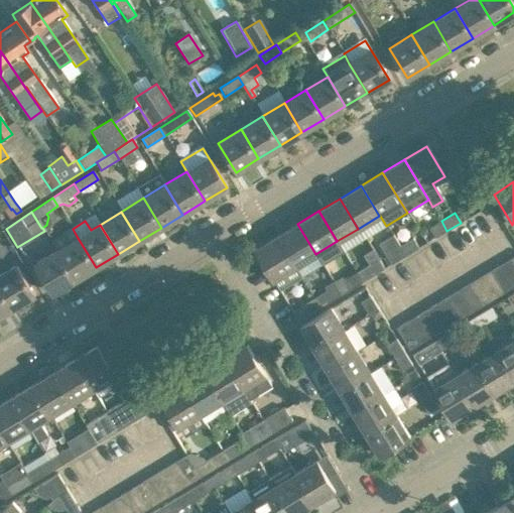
[(434,239),(446,231),(441,221),(428,229),(434,239)]
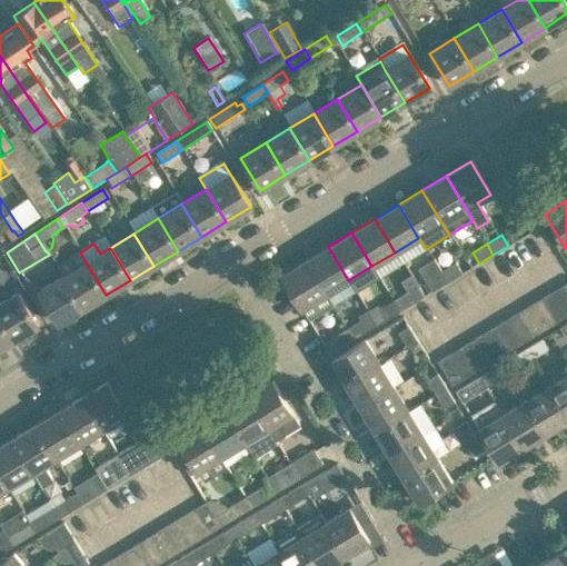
[(305,261),(325,295),(348,280),(328,247),(305,261)]
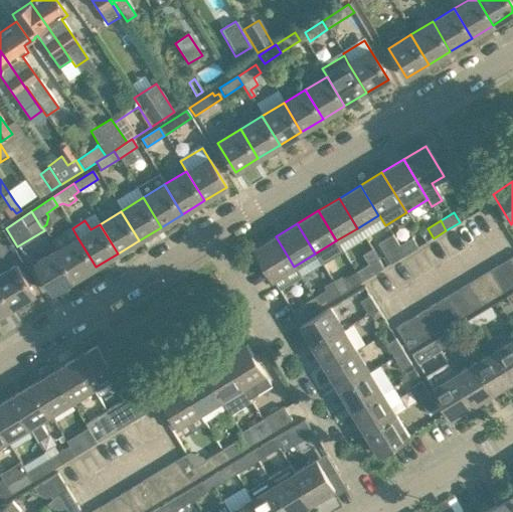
[(56,250),(73,280),(96,267),(77,237),(72,228),(51,241),(56,250)]
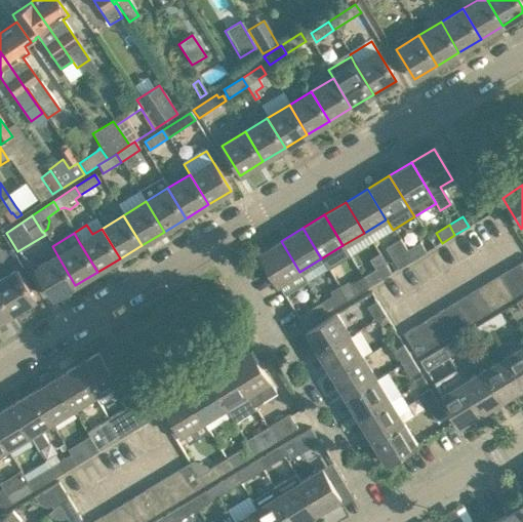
[(397,270),(411,261),(405,251),(406,251),(399,240),(385,248),(393,263),(397,270)]
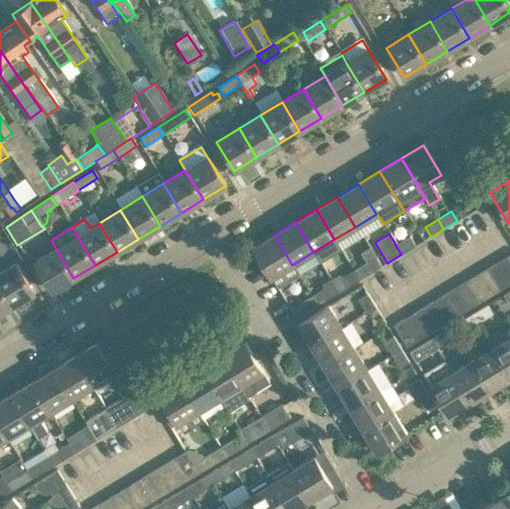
[(270,278),(292,265),(274,235),(252,248),(270,278)]
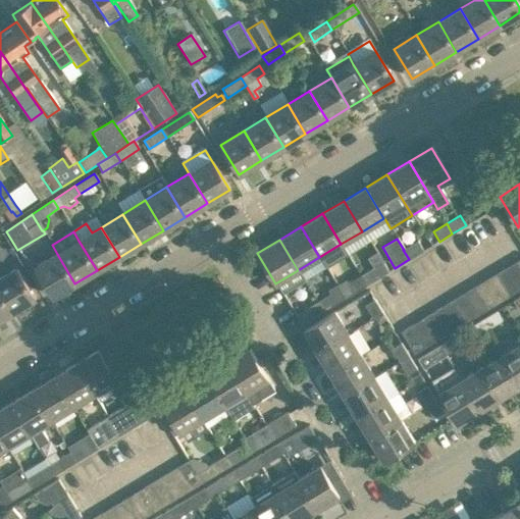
[(403,250),(409,259),(422,252),(417,242),(404,250),(403,250)]
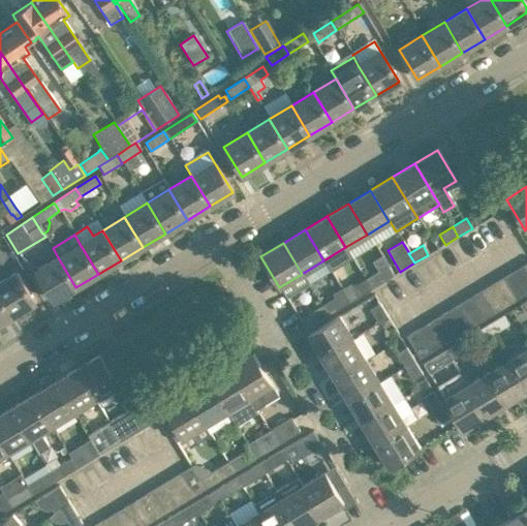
[(377,272),(365,280),(371,289),(394,276),(381,256),(372,263),(377,272)]
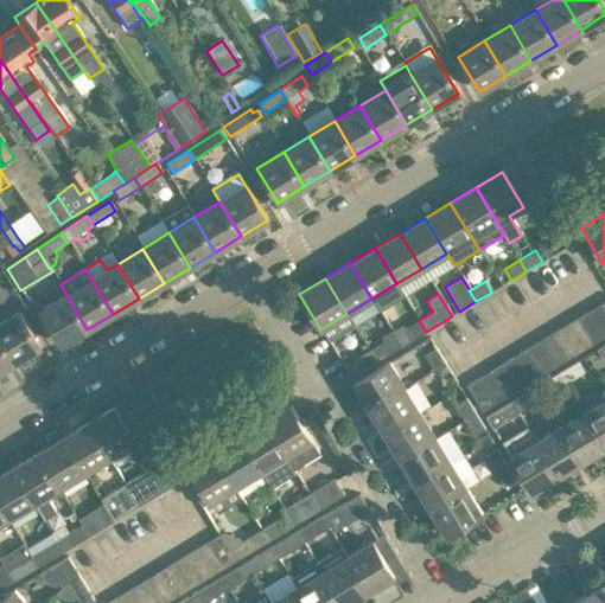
[(61,346),(87,329),(67,295),(39,310),(61,346)]
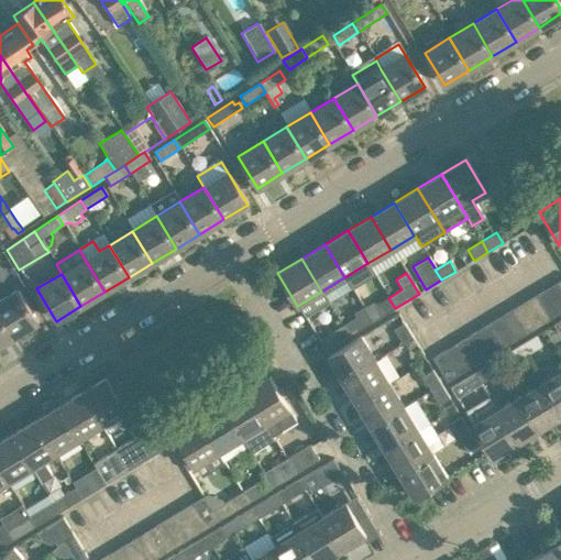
[(543,291),(559,314),(560,311),(560,293),(556,284),(543,291)]
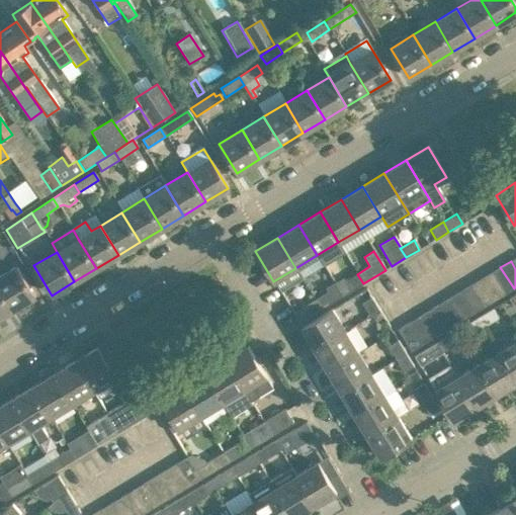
[(0,290),(11,310),(33,296),(16,267),(0,276),(0,290)]
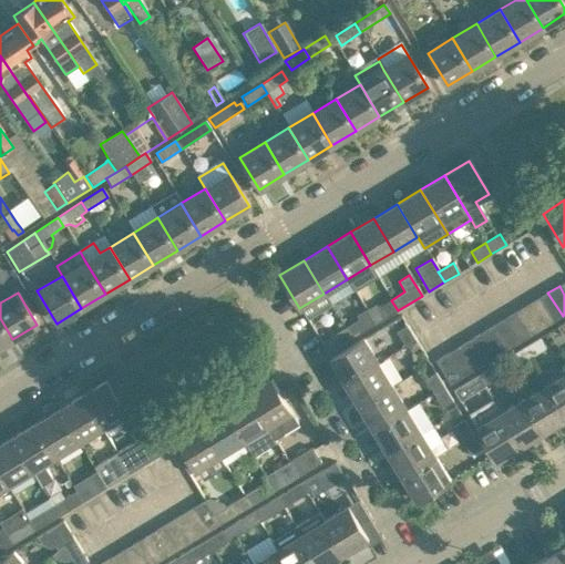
[(536,299),(551,324),(563,316),(547,293),(536,299)]
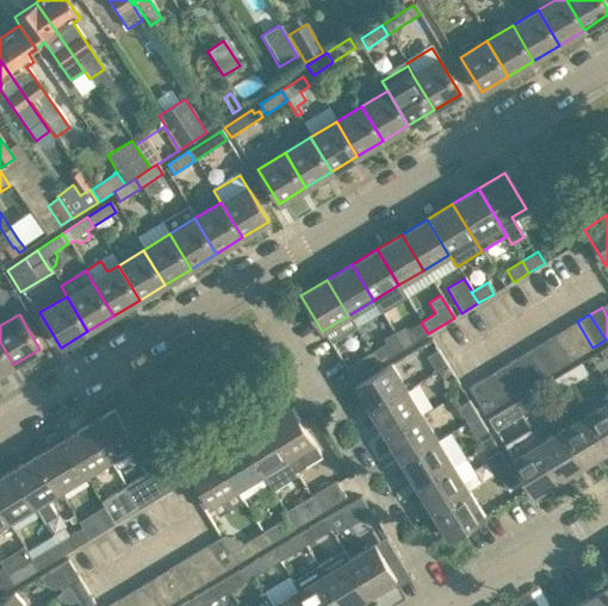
[(565,329),(581,355),(593,348),(577,322),(565,329)]
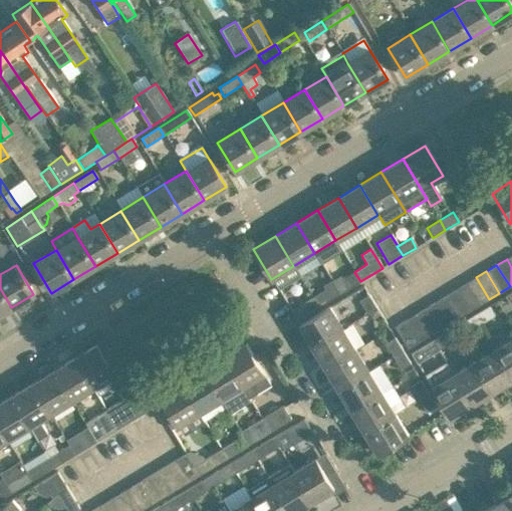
[(347,289),(360,281),(354,272),(349,275),(341,279),(347,289)]
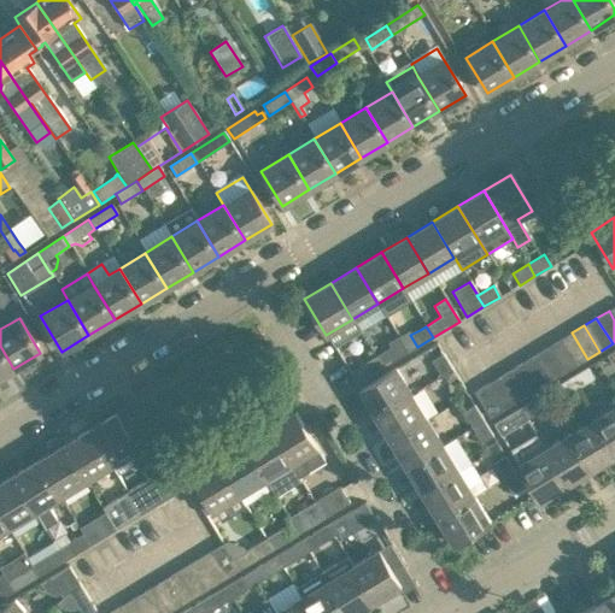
[(560,340),(575,366),(587,359),(572,332),(560,340)]
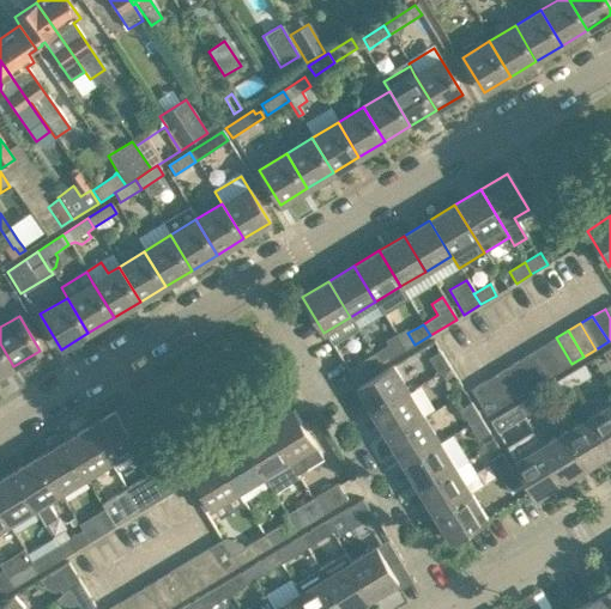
[(388,346),(373,355),(380,366),(405,351),(395,335),(386,341),(388,346)]
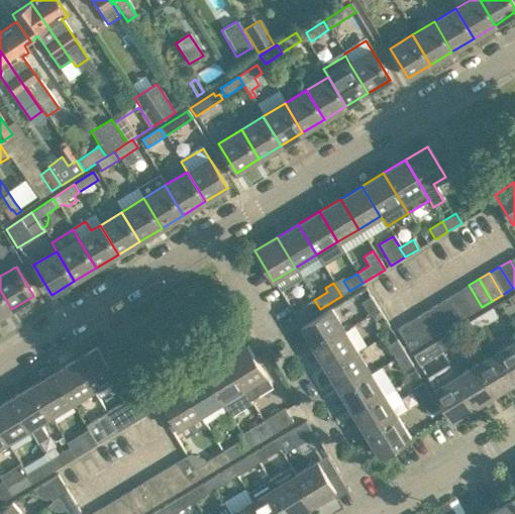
[(458,292),(472,313),(482,307),(469,285),(458,292)]
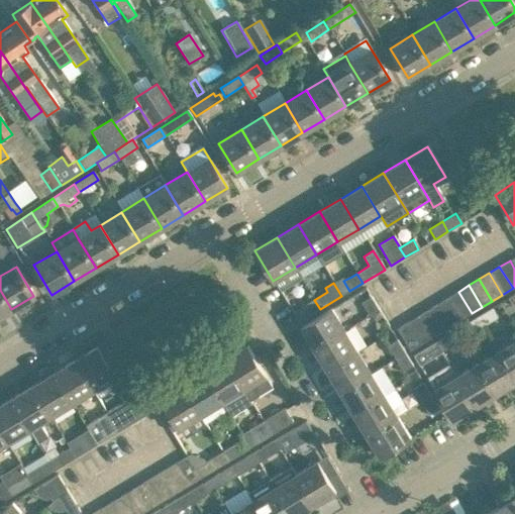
[(0,316),(11,309),(0,290),(0,316)]
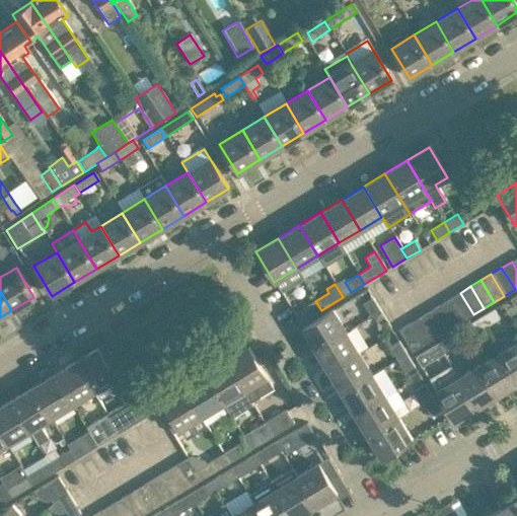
[(449,299),(462,321),(473,314),(460,293),(449,299)]
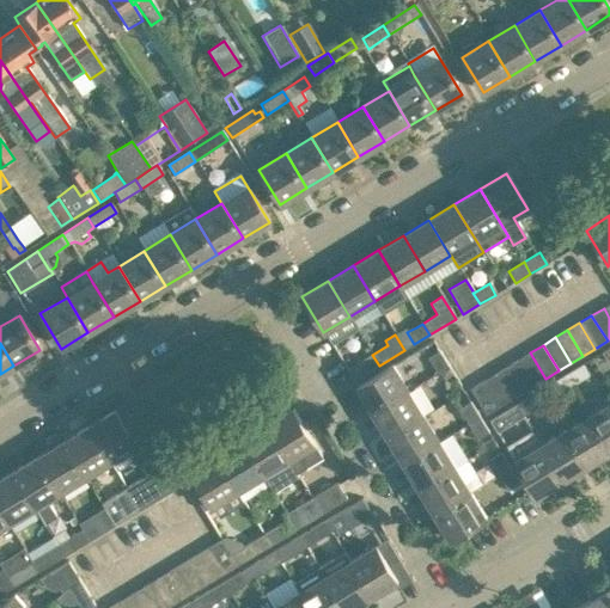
[(427,358),(437,374),(447,367),(438,351),(427,358)]
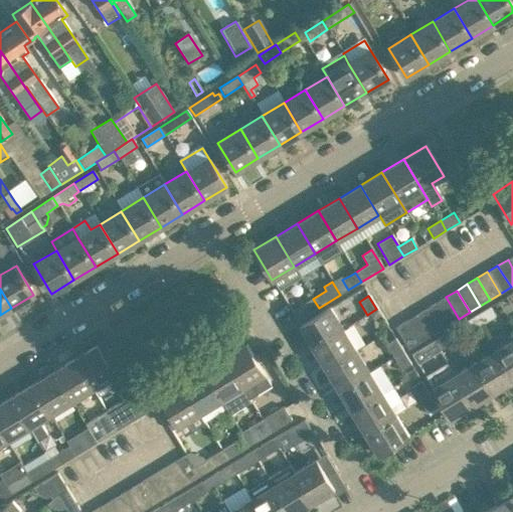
[(436,303),(449,325),(459,319),(446,297),(436,303)]
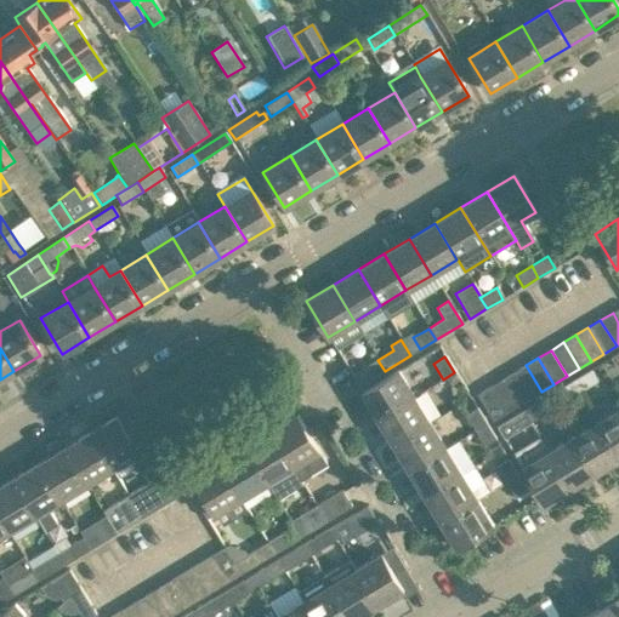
[(368,381),(385,371),(378,360),(362,370),(368,381)]
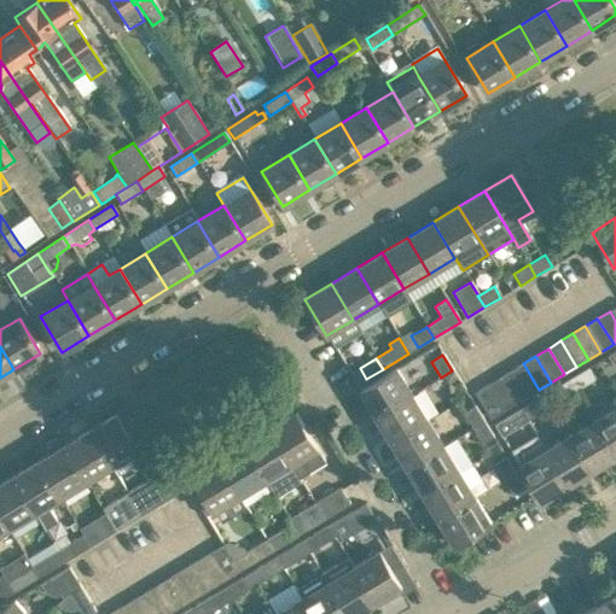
[(511,370),(527,397),(539,390),(523,363),(511,370)]
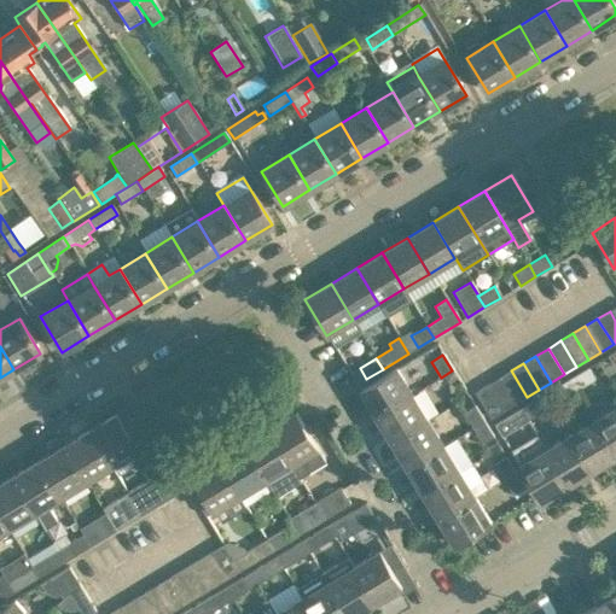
[(375,417),(411,396),(395,369),(359,391),(360,393),(356,396),(365,410),(370,408),(375,417)]
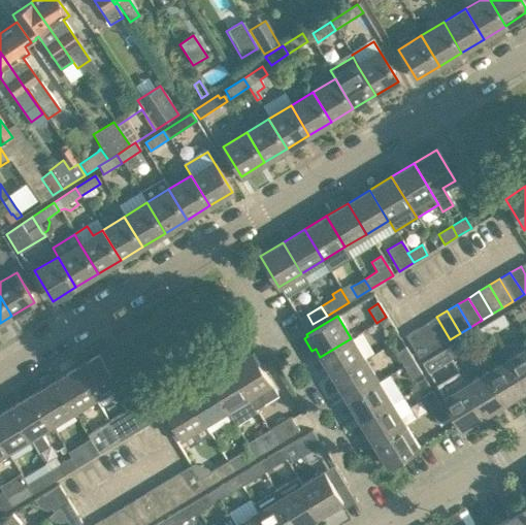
[(487,324),(493,333),(506,325),(501,316),(487,324)]
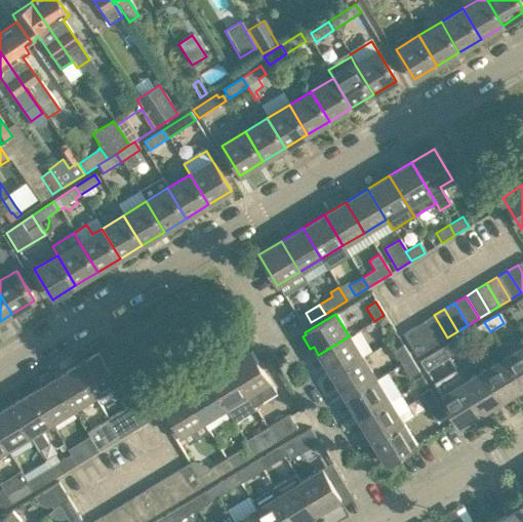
[(389,324),(384,315),(374,321),(374,322),(376,321),(378,326),(384,327),(389,324)]
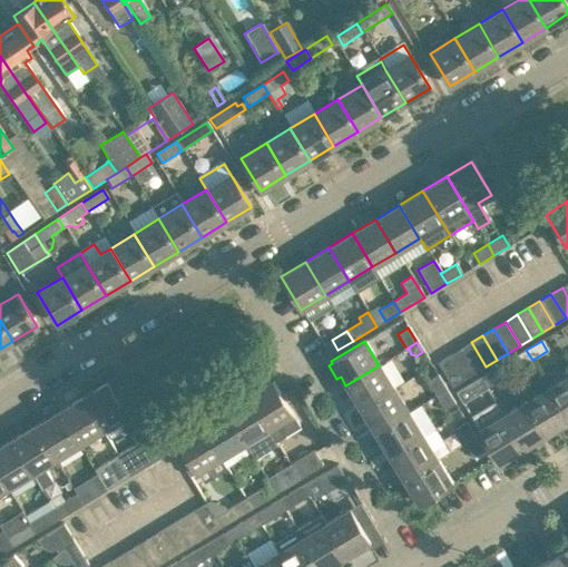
[(460,350),(475,373),(486,367),(471,342),(460,350)]
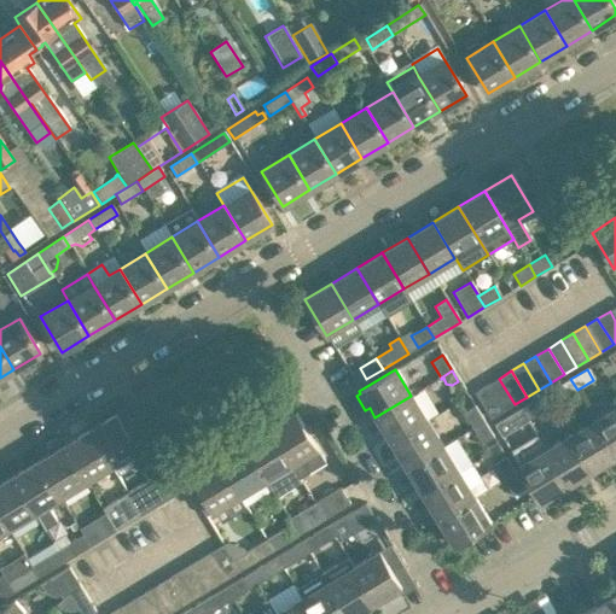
[(486,386),(503,411),(515,404),(499,379),(486,386)]
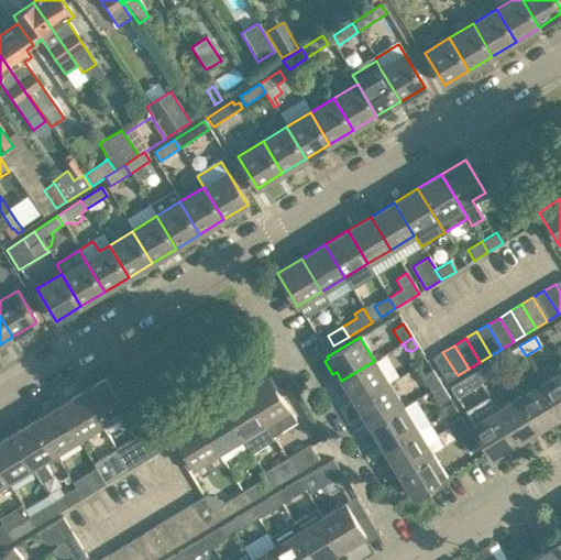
[(512,364),(526,355),(519,346),(506,354),(512,364)]
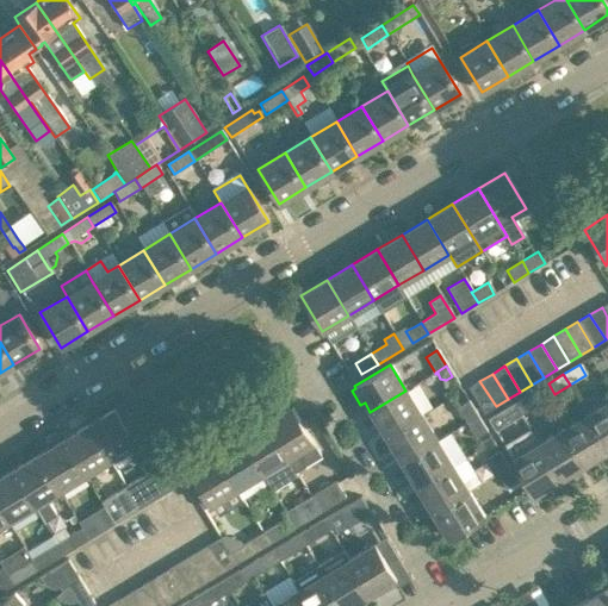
[(483,414),(496,406),(479,381),(467,388),(483,414)]
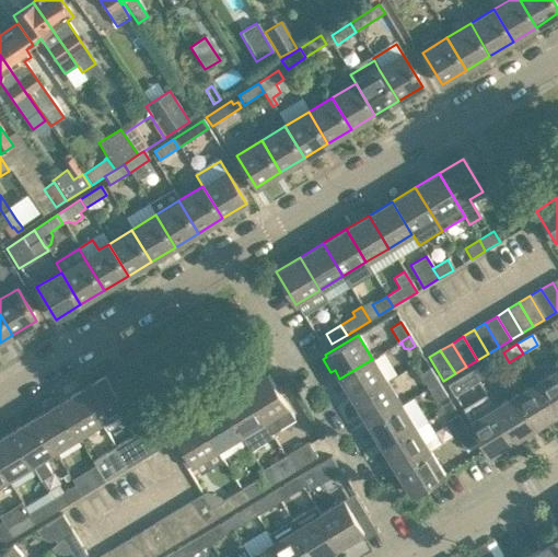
[(339,379),(353,402),(386,382),(372,359),(339,379)]
